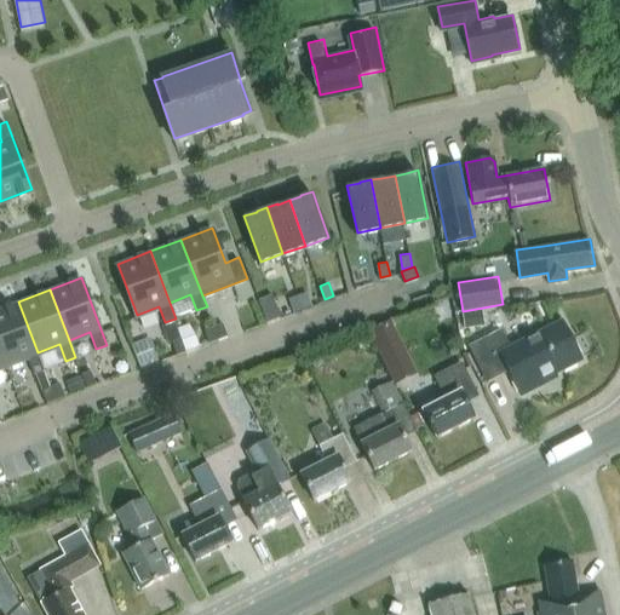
[(306,289),(298,293),(303,306),(311,304),(306,289)]
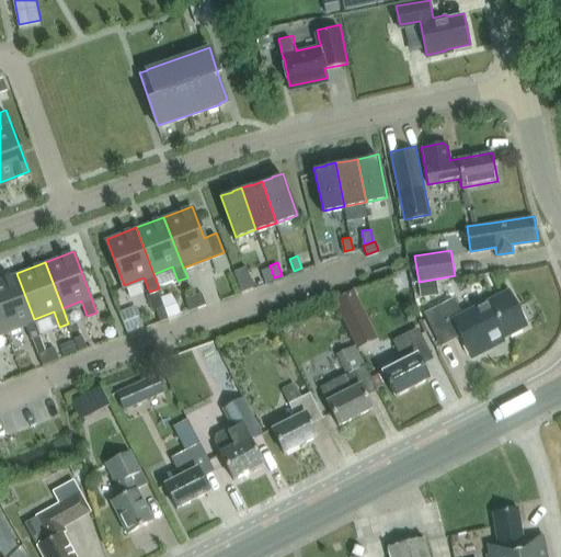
[(270,265),(262,269),(266,281),(274,277),(270,265)]
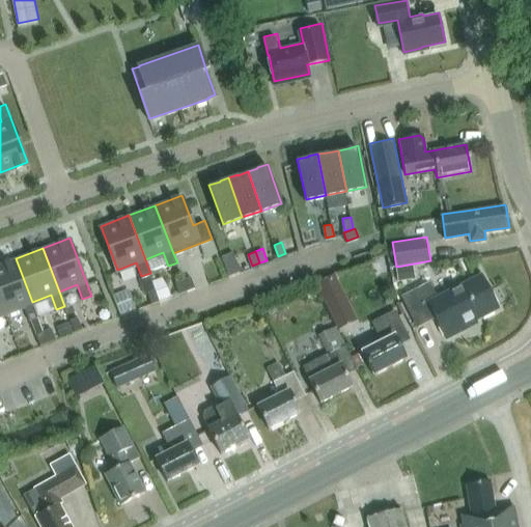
[(0,299),(5,312),(24,305),(29,320),(37,315),(32,302),(16,258),(0,264),(0,299)]
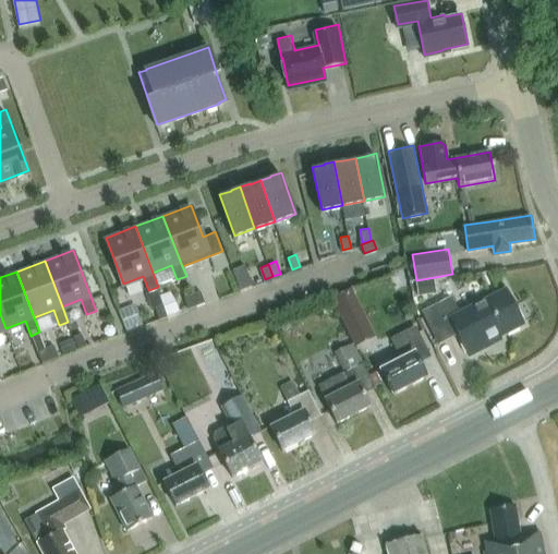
[(437,291),(435,277),(416,280),(419,293),(437,291)]
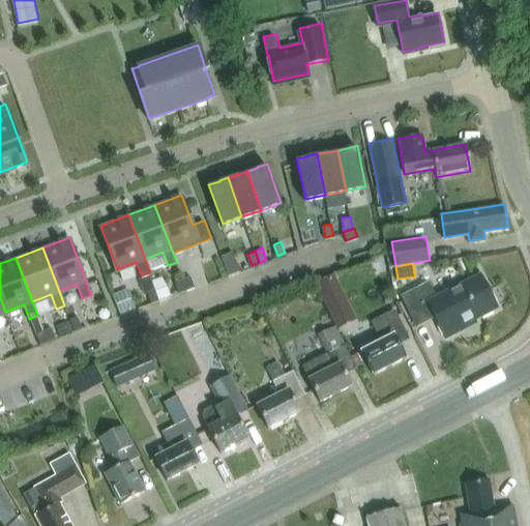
[(315,282),(337,326),(356,317),(333,272),(315,282)]
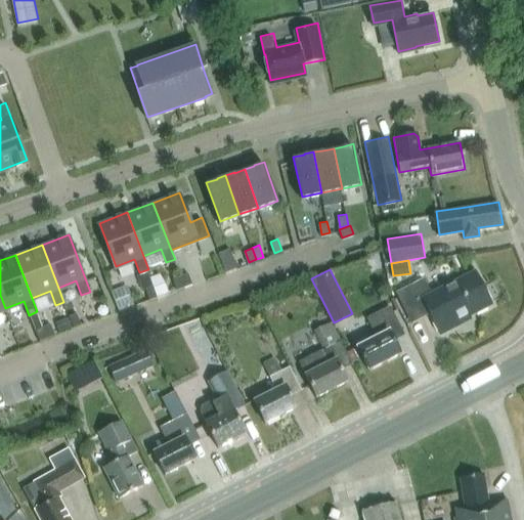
[(427,305),(440,332),(456,323),(454,320),(491,302),(475,270),(432,292),(425,276),(397,291),(409,314),(427,305)]
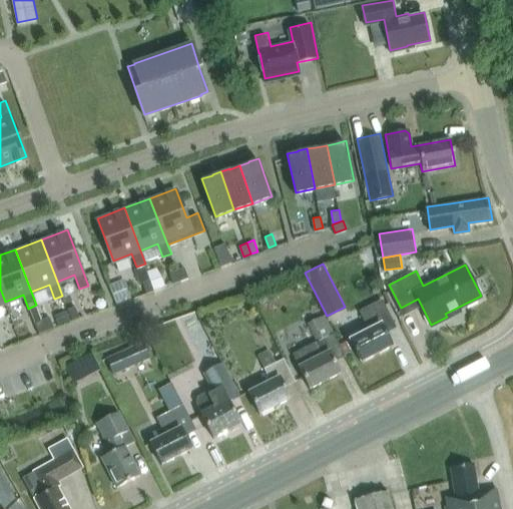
[(180,280),(188,277),(184,266),(176,268),(180,280)]
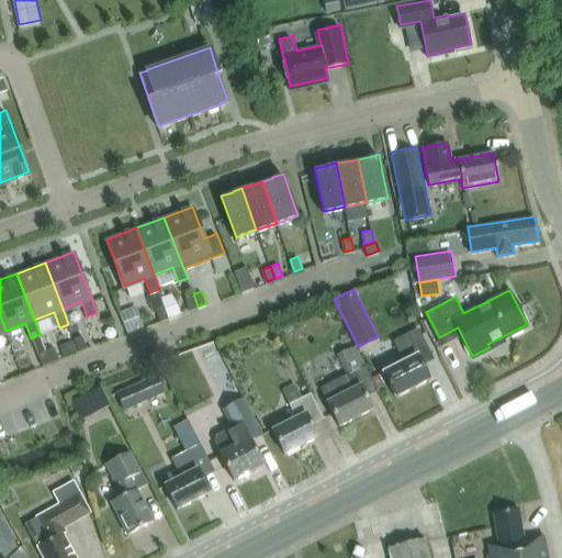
[(193,293),(184,297),(190,309),(198,307),(193,293)]
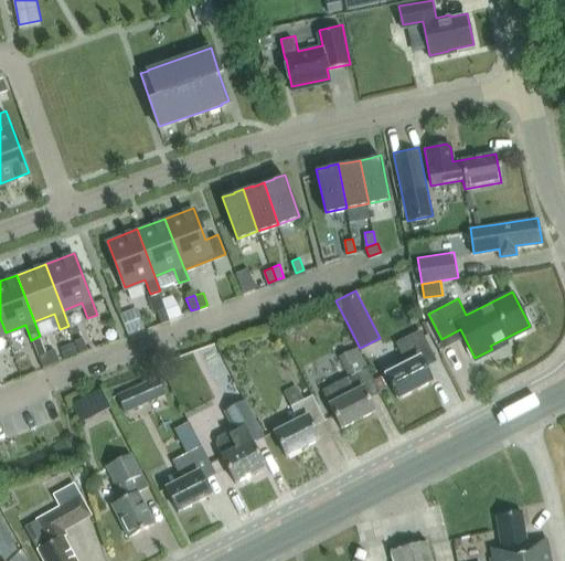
[(161,321),(169,318),(164,306),(157,309),(161,321)]
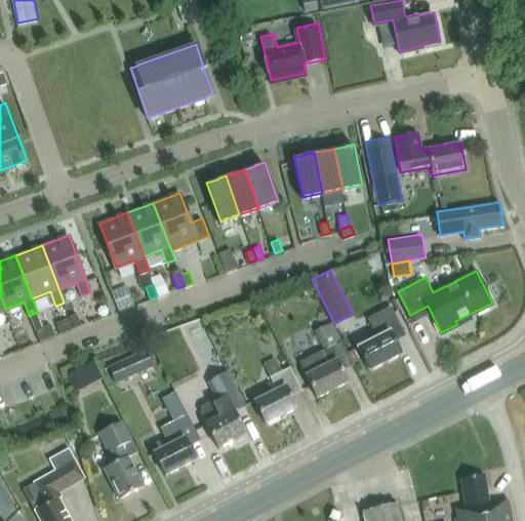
[(358,346),(370,369),(401,353),(392,334),(403,329),(391,305),(367,317),(377,336),(358,346)]
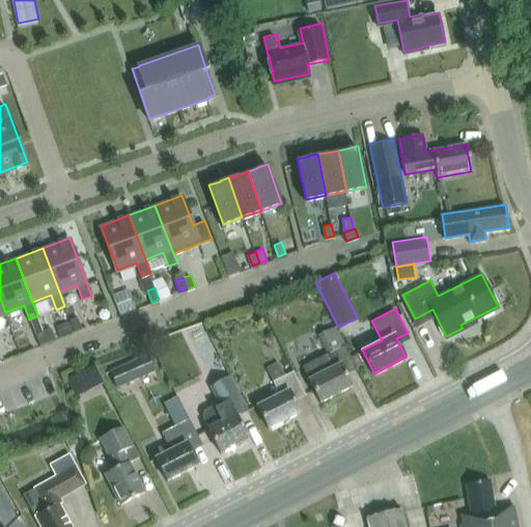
[(82,327),(78,315),(70,319),(74,330),(82,327)]
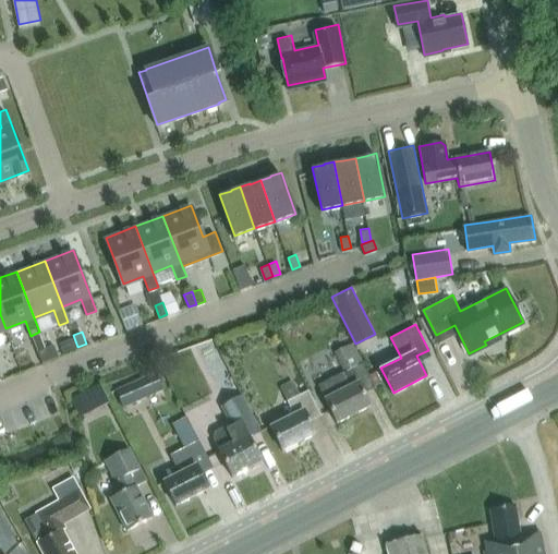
[(346,369),(342,371),(317,383),(337,421),(370,405),(364,392),(375,386),(353,341),(337,349),(346,369)]
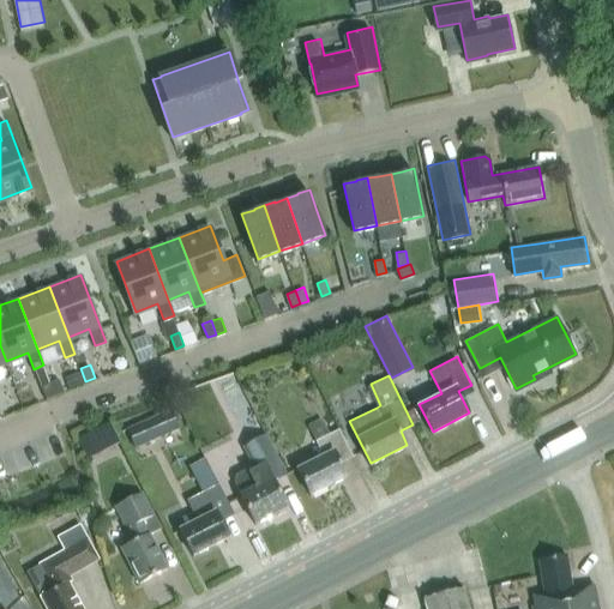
[(55,393),(64,390),(59,377),(49,380),(55,393)]
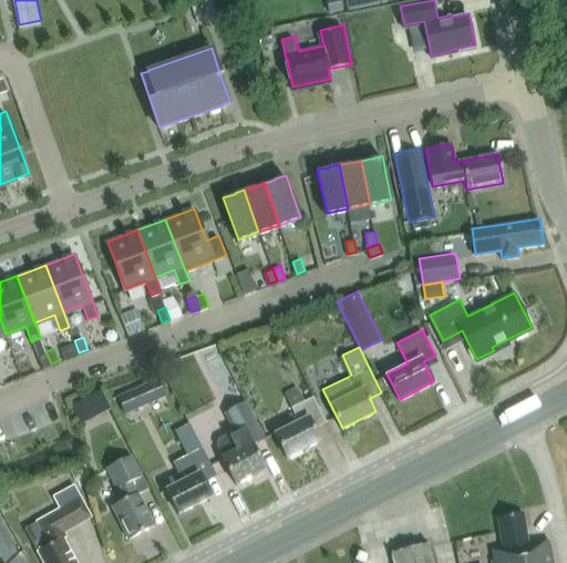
[(45,351),(38,355),(42,367),(51,364),(45,351)]
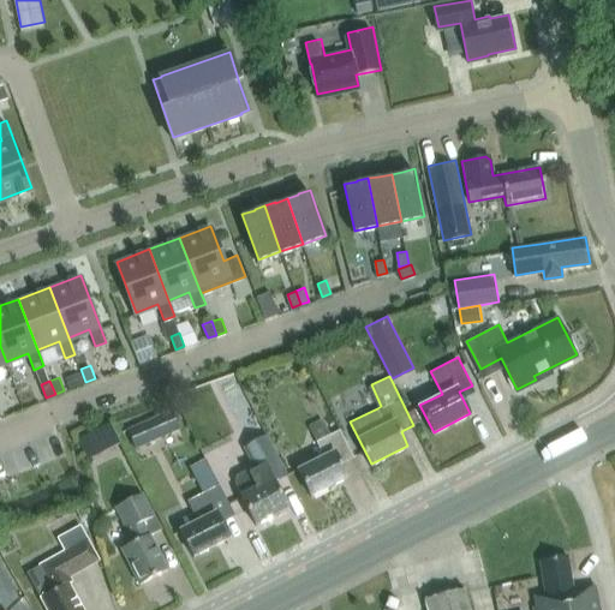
[(126,425),(133,444),(181,426),(173,407),(126,425)]
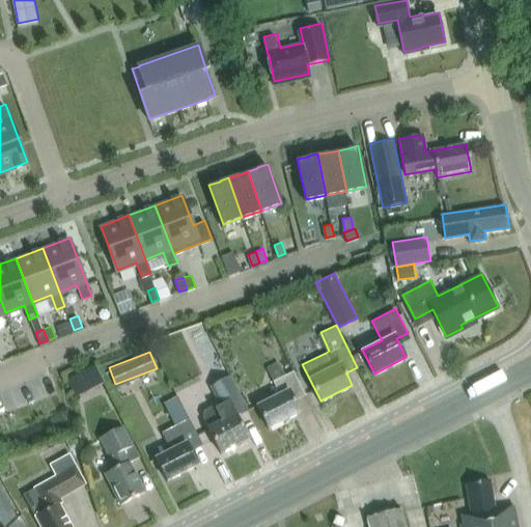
[(77,388),(104,377),(95,359),(70,370),(77,388)]
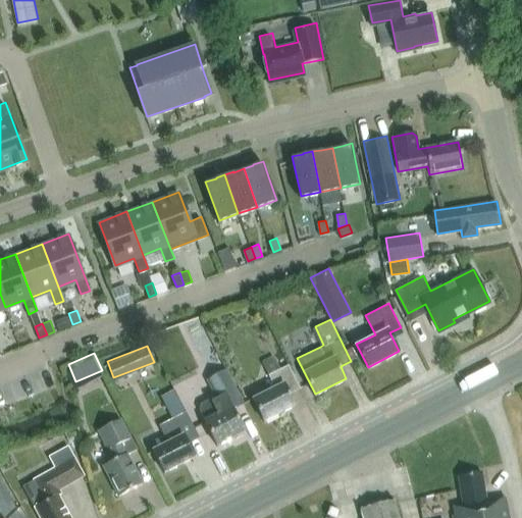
[(264,419),(295,404),(290,393),(300,386),(289,363),(280,367),(276,360),(266,365),(269,372),(269,373),(275,386),(253,398),(264,419)]
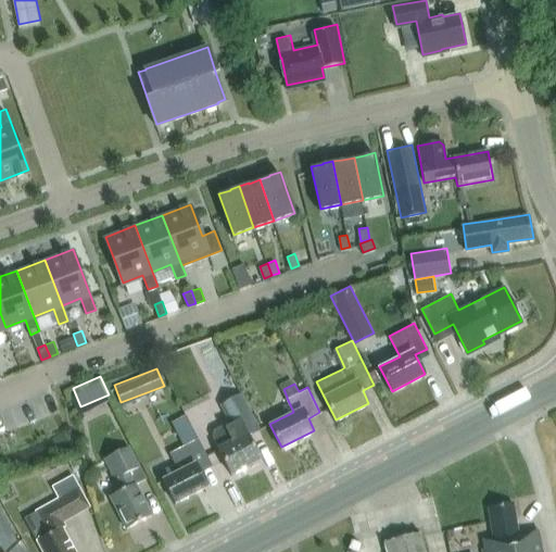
[(232,425),(227,427),(222,425),(213,428),(212,435),(218,448),(231,473),(260,458),(248,434),(260,428),(241,391),(220,402),(232,425)]
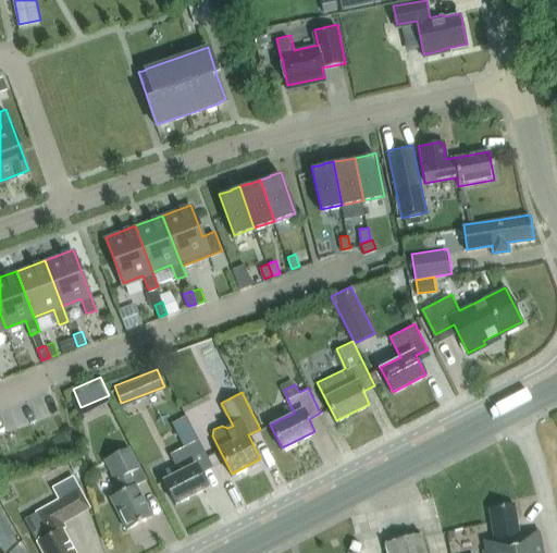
[(181,470),(163,479),(175,503),(208,486),(197,465),(209,458),(199,438),(171,452),(181,470)]
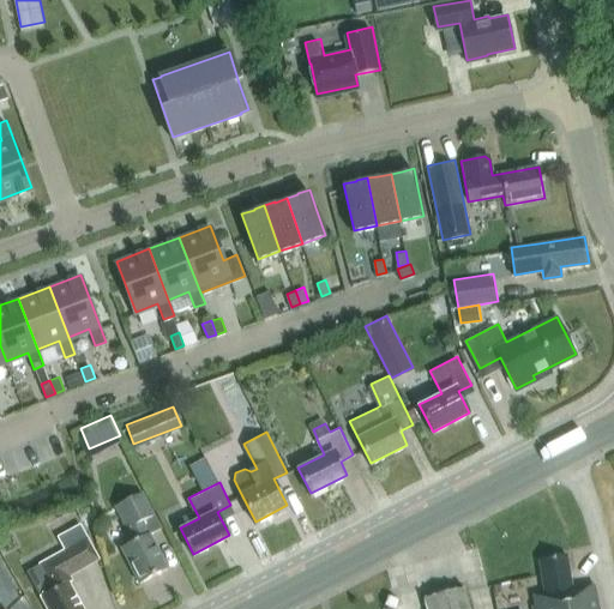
[(121,546),(139,582),(167,567),(143,519),(154,513),(142,490),(115,504),(133,540),(121,546)]
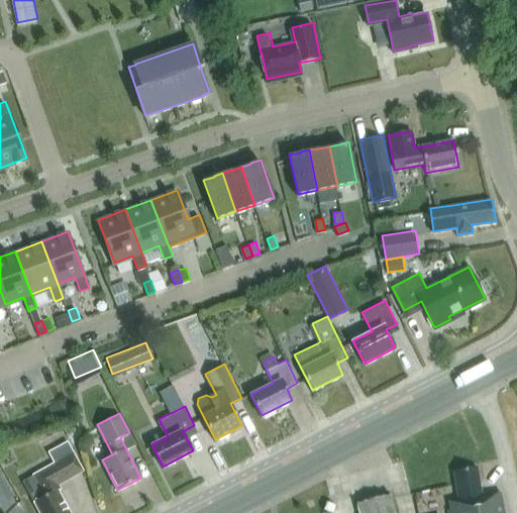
[(71,512),(55,485),(83,469),(66,439),(48,449),(55,462),(22,480),(40,512),(71,512)]
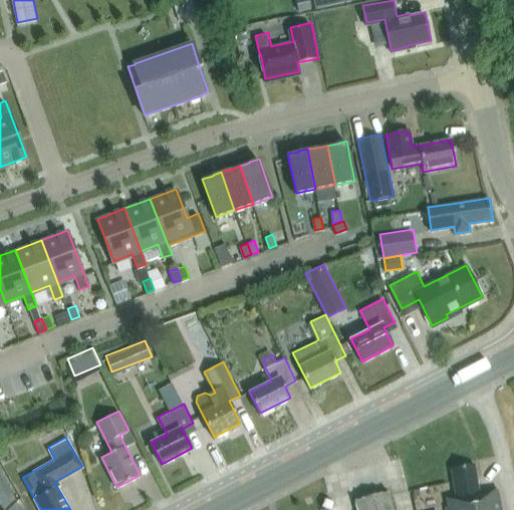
[(456,494),(447,496),(449,509),(501,509),(497,487),(479,490),(474,463),(451,467),(456,494)]
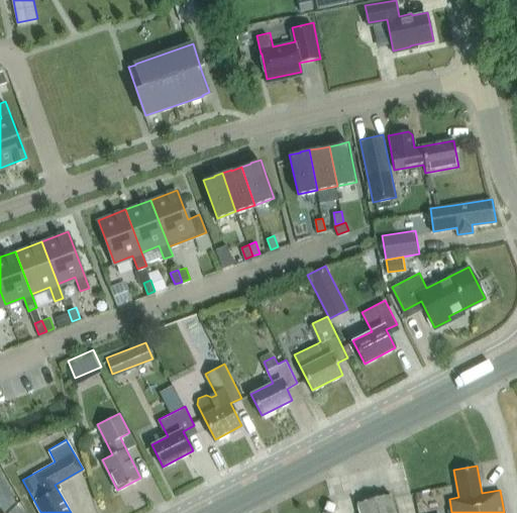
[(356,502),(359,512),(396,512),(391,493),(356,502)]
